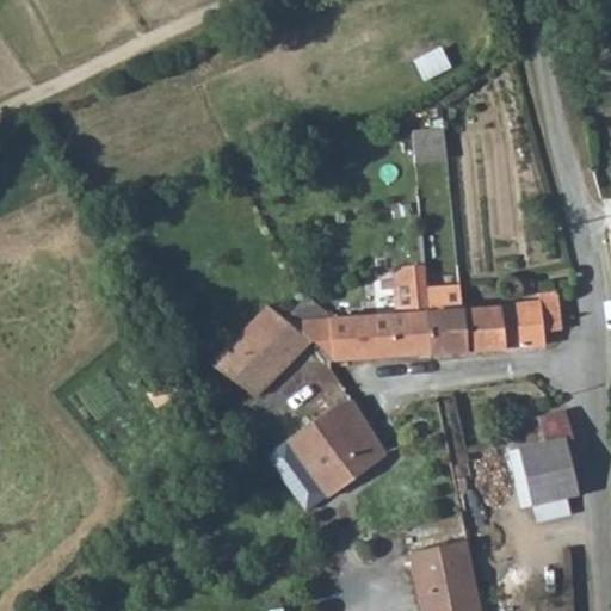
[(438,45),(411,59),(420,79),(448,66),(438,45)]
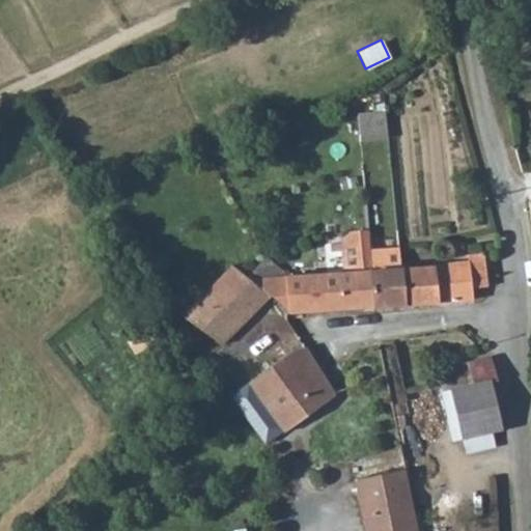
[(357,142),(387,140),(385,111),(355,113),(357,142)]
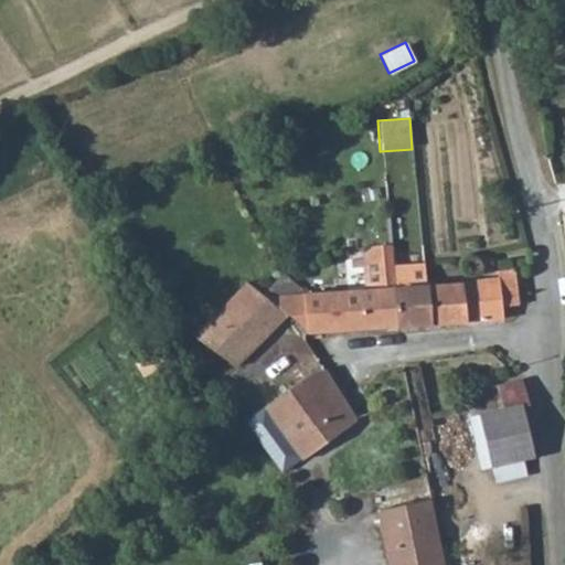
[(359,255),(361,288),(395,286),(393,259),(392,243),(374,244),(359,255)]
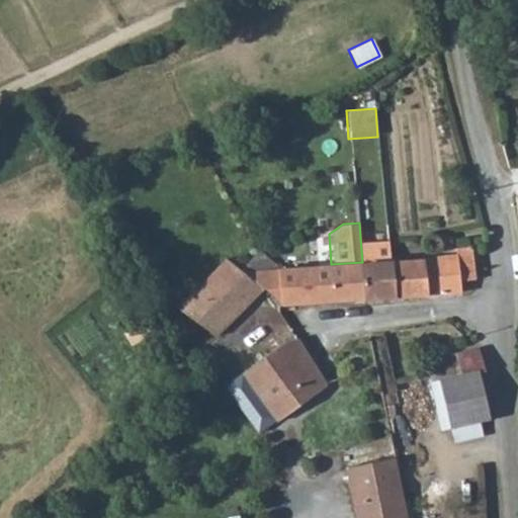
[(364,298),(395,296),(392,260),(390,235),(360,238),(362,262),(364,298)]
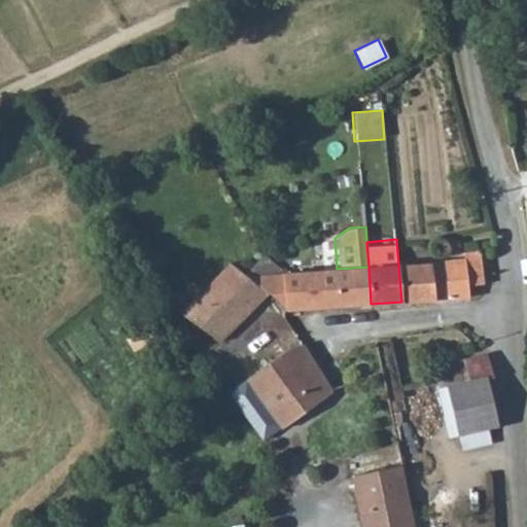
[(398,265),(401,302),(469,296),(468,287),(482,286),(479,251),(463,252),(463,259),(398,265)]
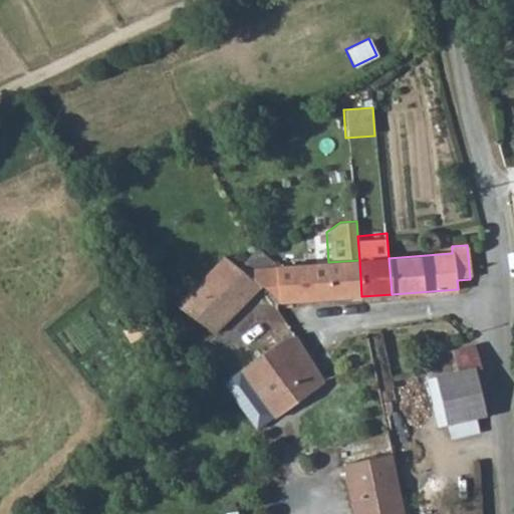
[(279,302),(276,266),(258,249),(243,267),(261,285),(279,302)]
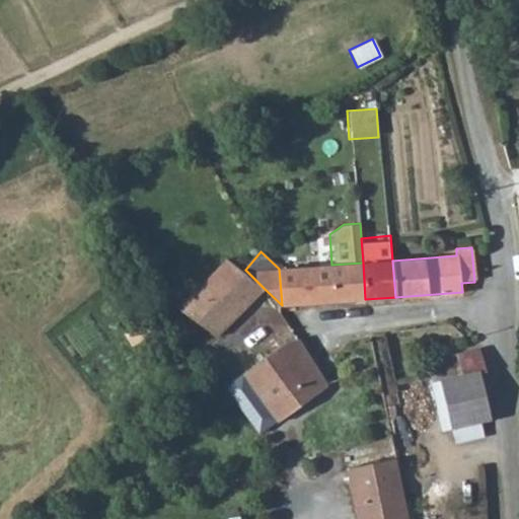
[(176,307),(216,337),(264,288),(245,270),(229,253),(176,307)]
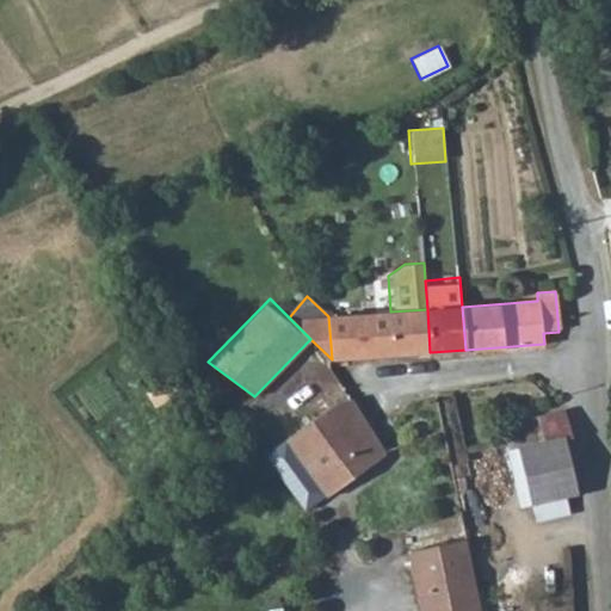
[(390,312),(394,355),(430,352),(427,309),(390,312)]
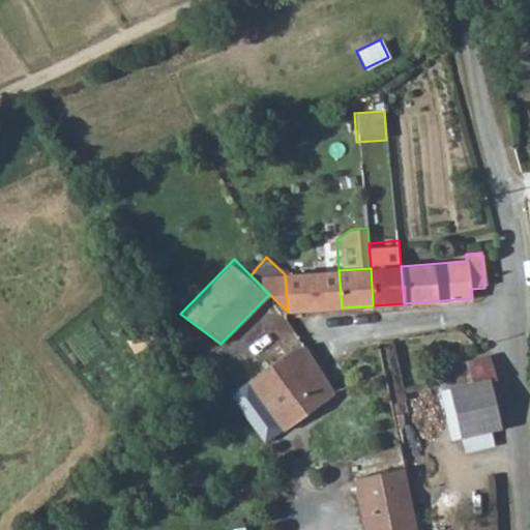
[(285,274),(288,312),(342,307),(339,270),(285,274)]
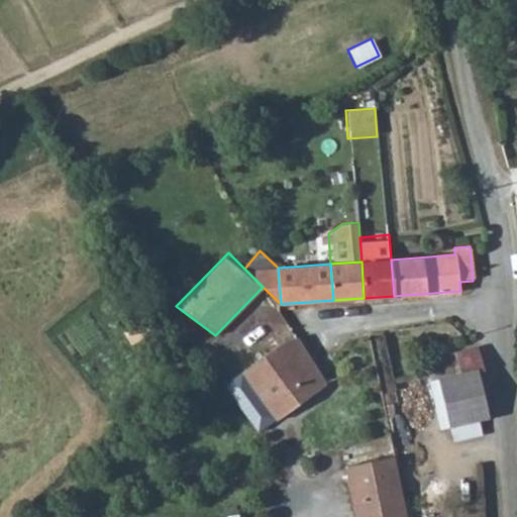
[(285,342),(243,373),(275,417),(278,420),(326,385),(294,341),(285,342)]
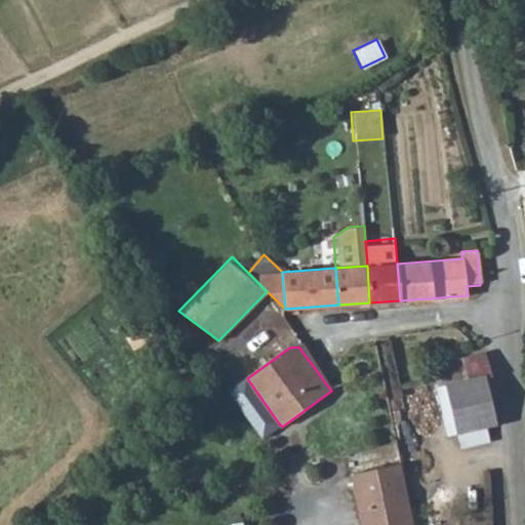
[(482,375),(489,373),(484,353),(460,359),(466,379),(482,375)]
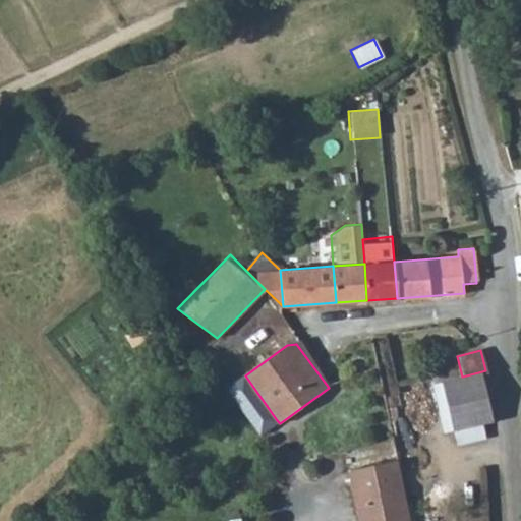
[(480,424),(490,422),(478,372),(462,377),(440,382),(452,431),(480,424)]
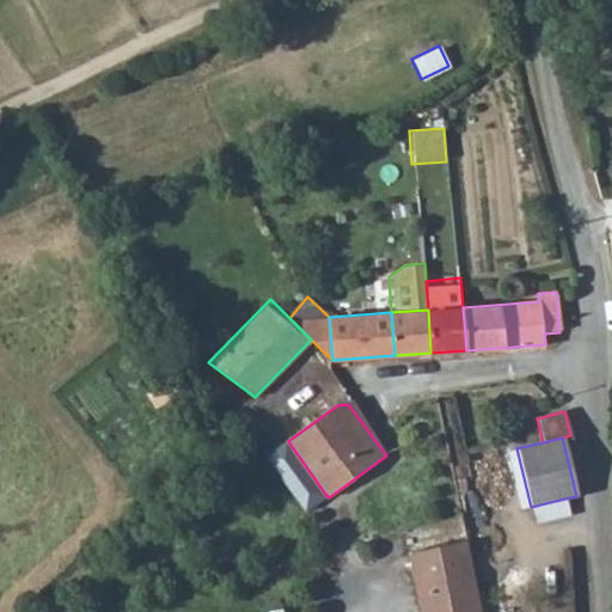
[(325,494),(288,441),(265,457),(303,509),(325,494)]
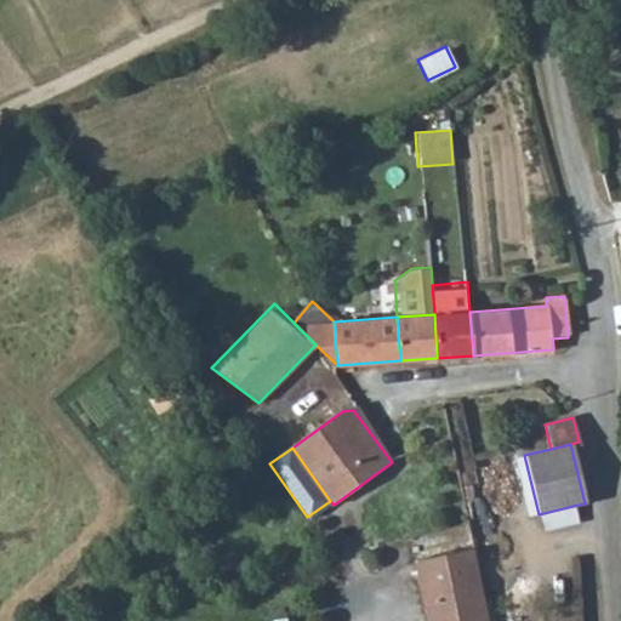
[(576,522),(573,506),(539,514),(542,529),(576,522)]
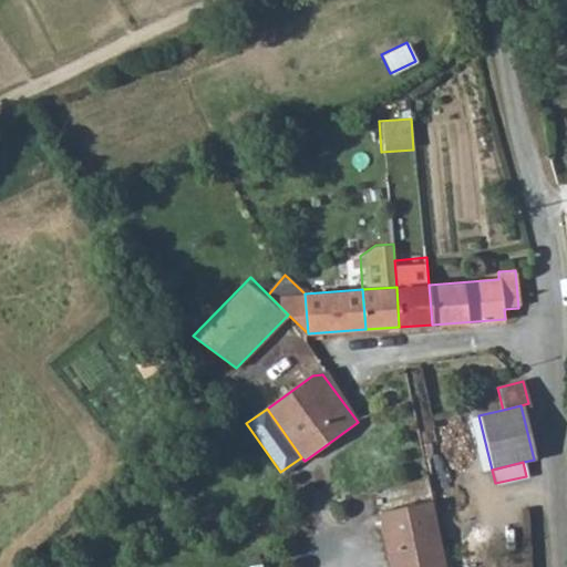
[(379,514),(387,549),(441,537),(433,502),(379,514)]
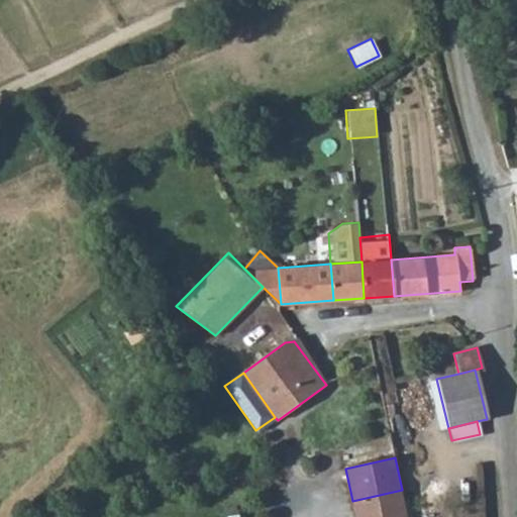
[(355,516),(408,516),(402,490),(352,501),(355,516)]
